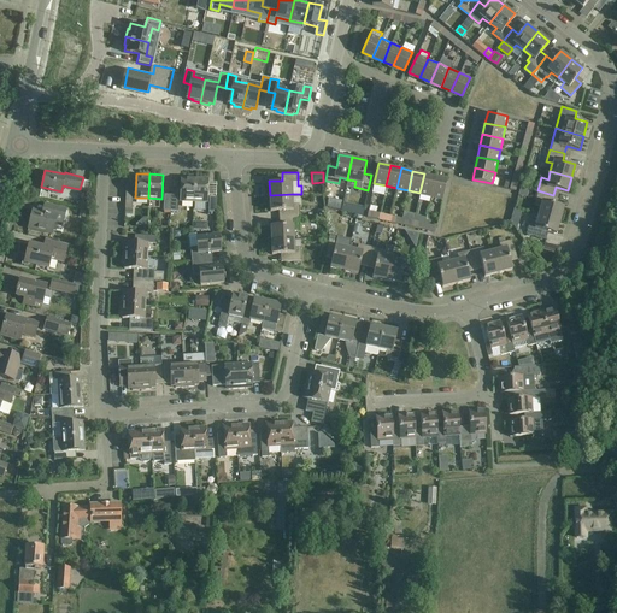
[(424,174),(419,193),(430,195),(435,176),(424,174)]
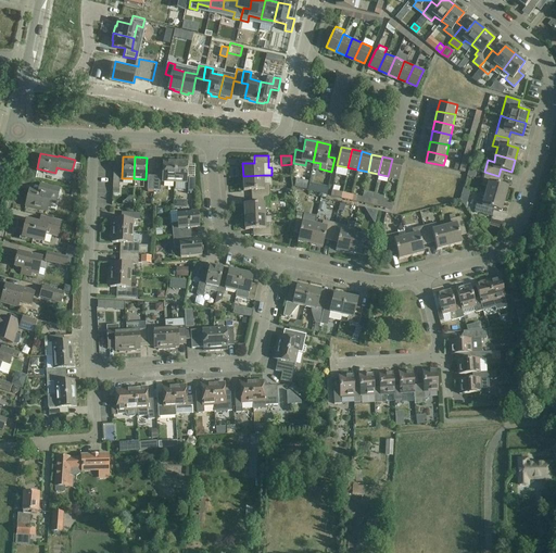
[(163,179),(175,180),(175,159),(163,159),(163,179)]
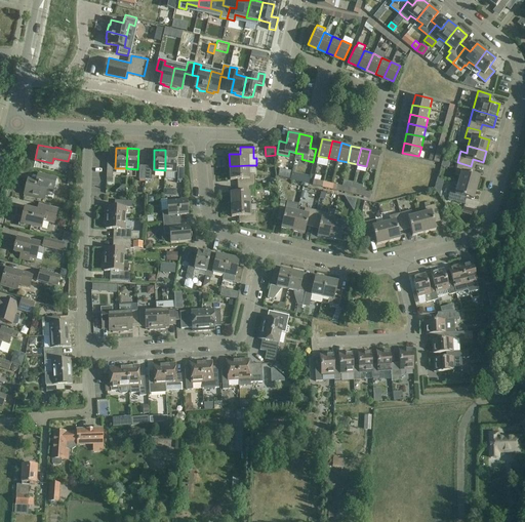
[(176,151),(165,150),(165,170),(176,170),(176,151)]
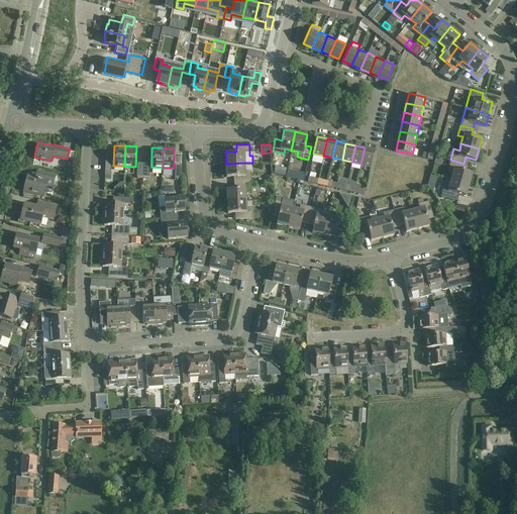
[(375,149),(365,147),(360,164),(371,166),(375,149)]
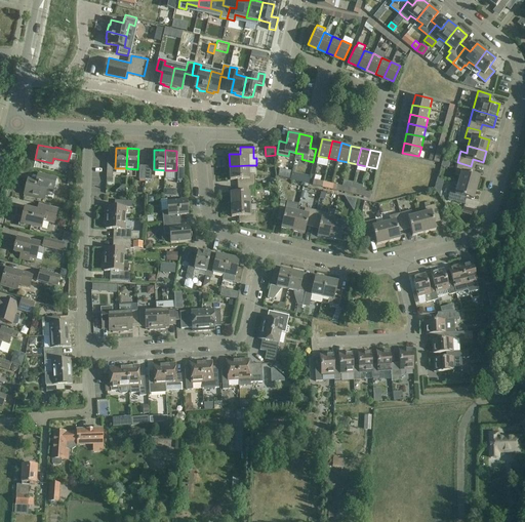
[(459,174),(458,182),(476,187),(480,174),(469,171),(471,166),(457,162),(454,173),(459,174)]
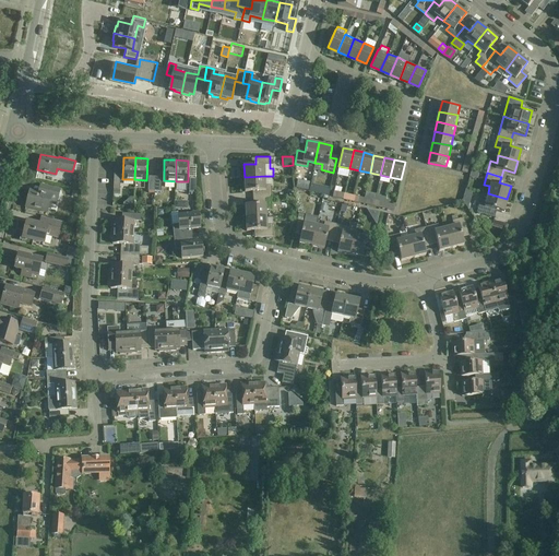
[(257,189),(257,196),(271,196),(271,184),(265,184),(264,176),(245,177),(245,190),(257,189)]
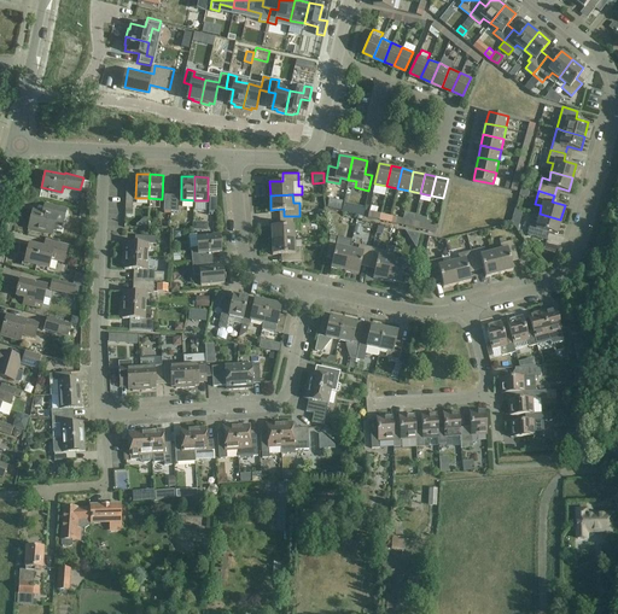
[(28,226),(52,232),(56,218),(63,221),(66,208),(50,204),(47,211),(33,208),(28,226)]
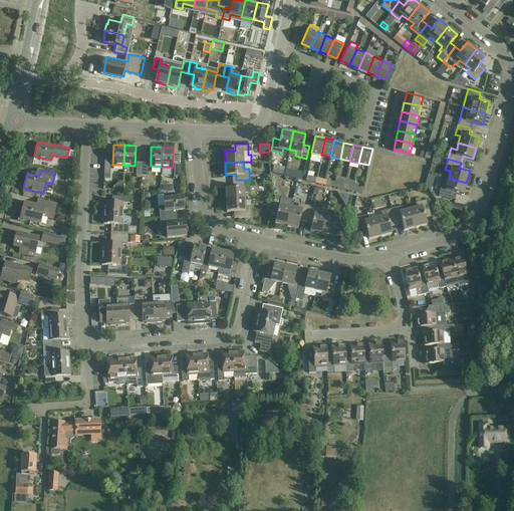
[(295,177),(302,179),(304,171),(297,170),(295,177)]
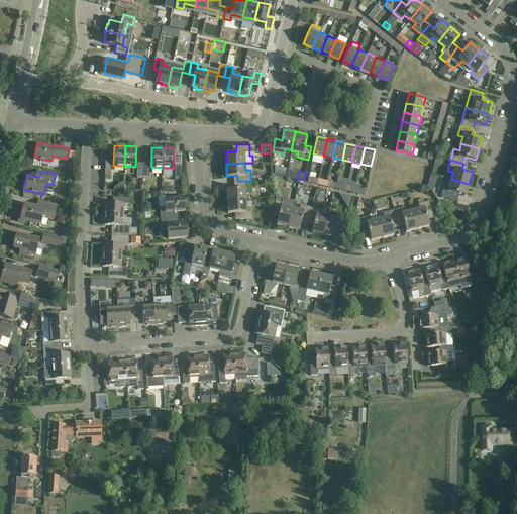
[(292,187),(293,180),(286,178),(284,185),(292,187)]
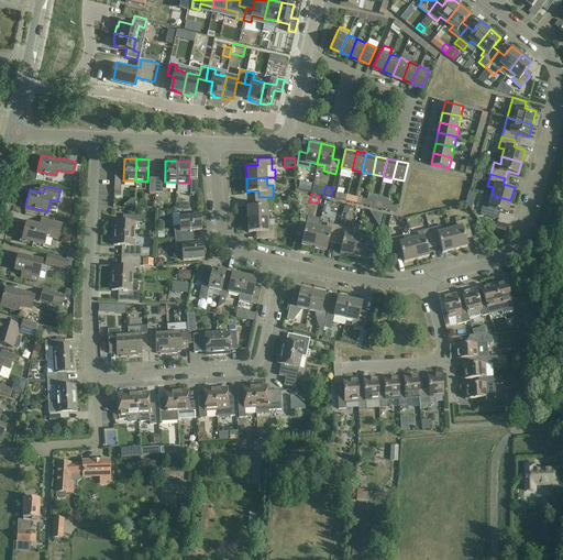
[(507,212),(510,200),(492,195),(489,201),(483,200),(481,211),(494,216),(496,209),(507,212)]
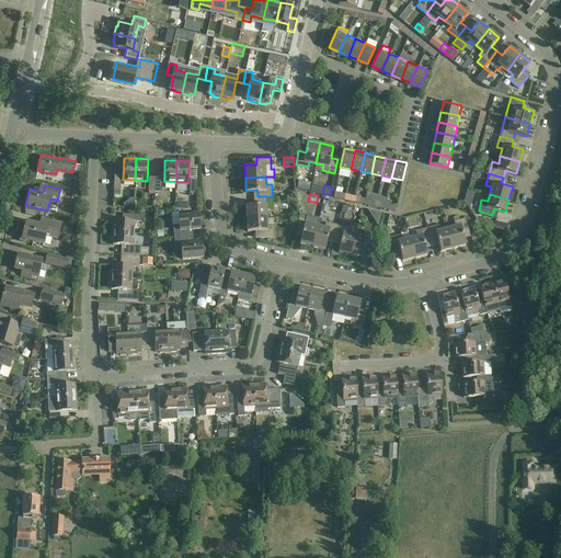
[(247,204),(247,217),(267,216),(266,208),(273,208),(272,196),(258,196),(259,204),(247,204)]
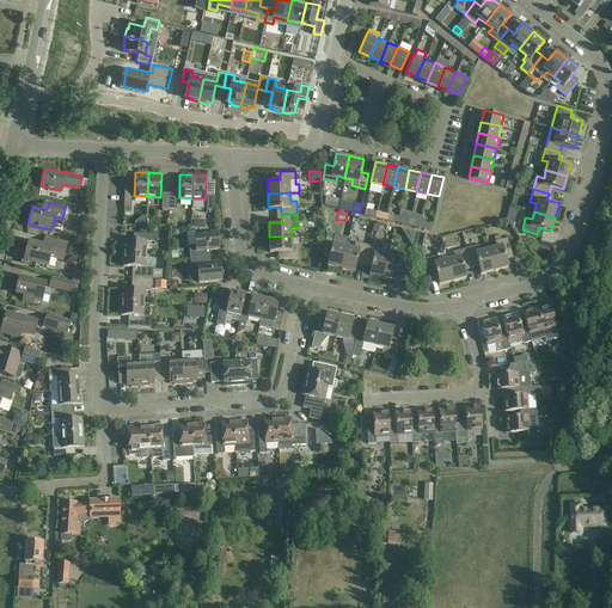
[(218,231),(195,233),(195,229),(187,231),(188,244),(189,244),(190,257),(206,256),(206,249),(219,247),(218,231)]
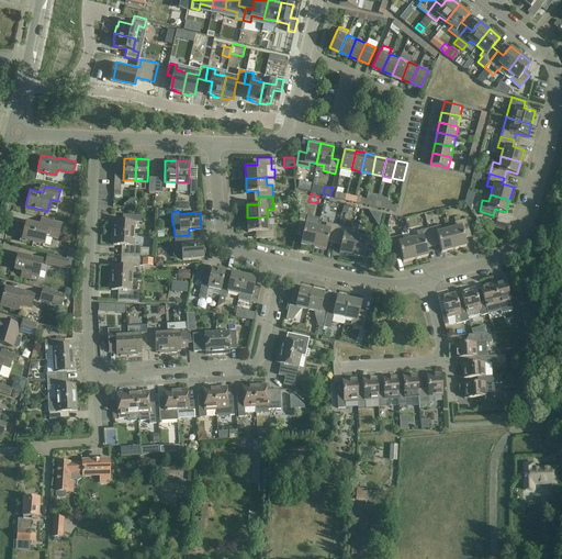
[(453,215),(454,220),(457,225),(449,227),(453,247),(467,244),(463,232),(470,231),(467,216),(460,219),(460,214),(453,215)]
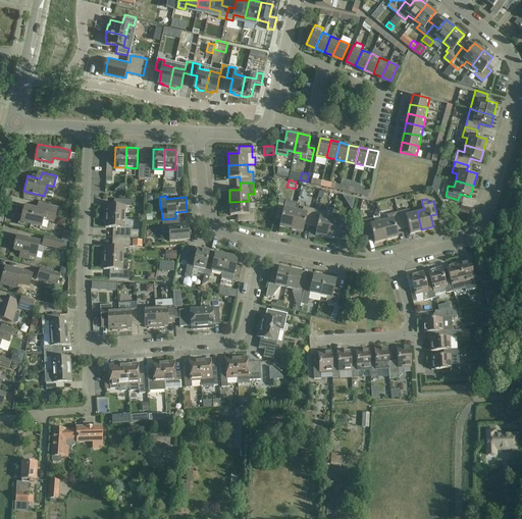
[(279,224),(291,227),(296,209),(289,207),(290,202),(282,200),(279,200),(275,212),(281,214),(279,224)]
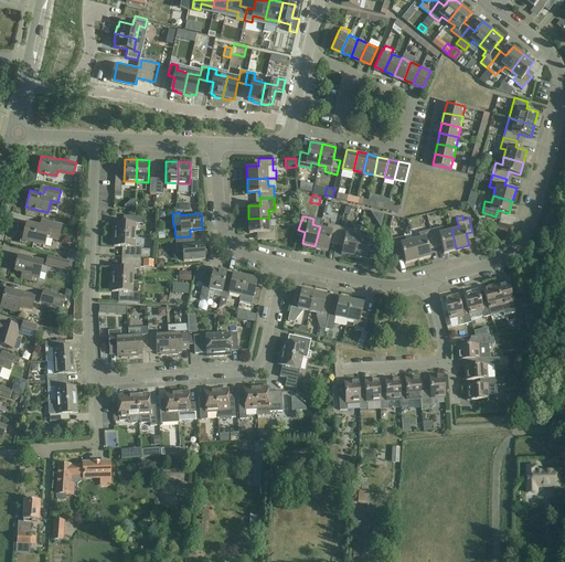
[(59,235),(62,222),(42,218),(40,226),(36,225),(36,224),(27,222),(22,239),(44,244),(46,235),(50,236),(51,233),(59,235)]
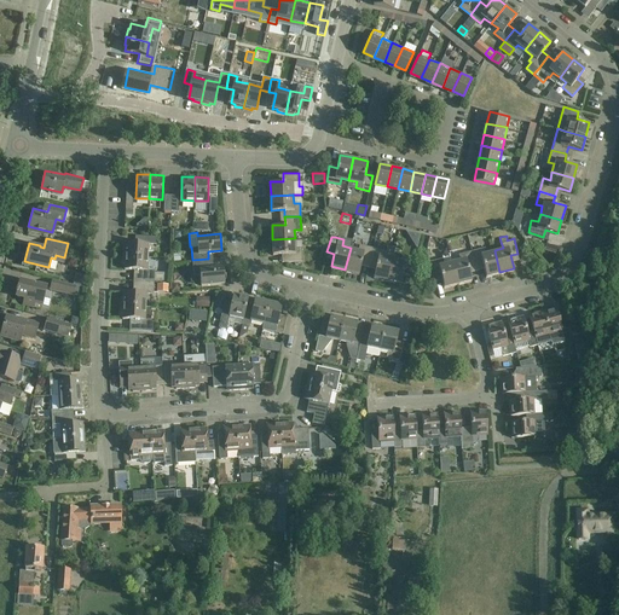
[(295,247),(295,238),(272,239),(273,253),(287,253),(287,260),(302,260),(301,248),(301,247),(295,247)]
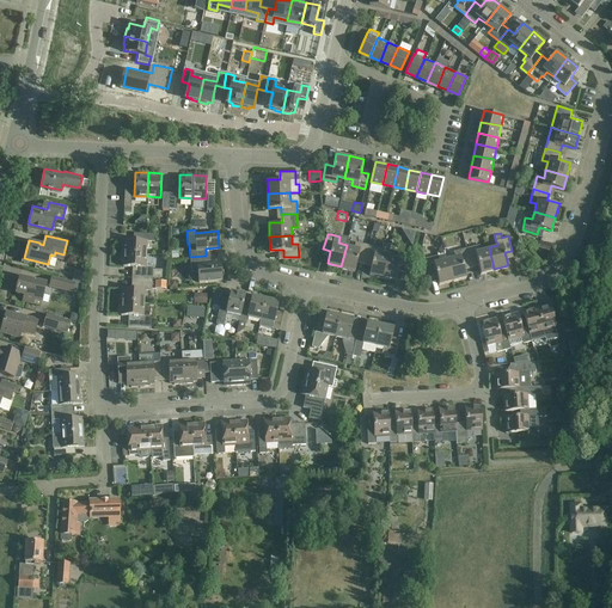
[(122,251),(146,252),(147,239),(124,238),(124,243),(122,243),(122,251)]
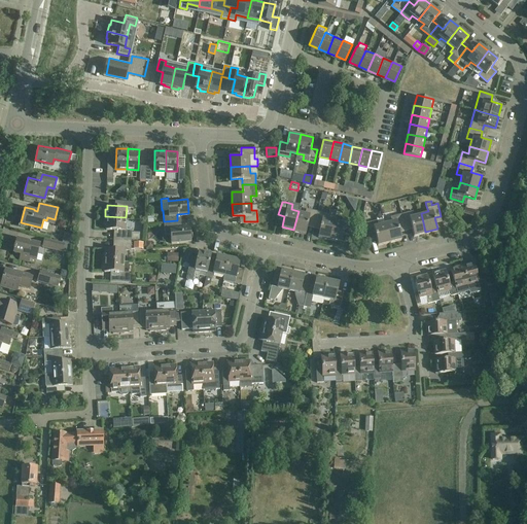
[(308,221),(314,222),(317,210),(306,207),(305,212),(299,211),(293,230),(306,233),(308,221)]
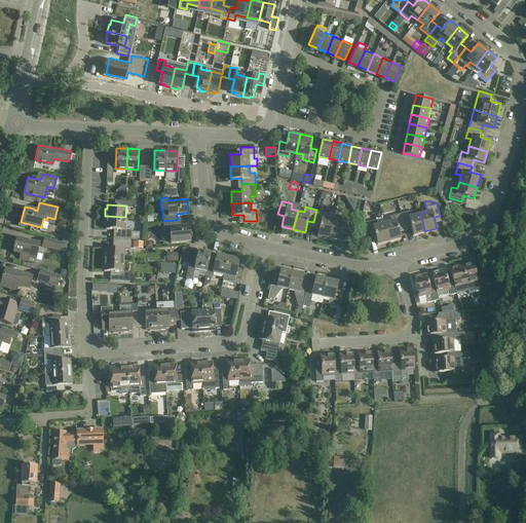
[(316,210),(313,222),(321,224),(317,234),(330,237),(334,219),(327,217),(328,212),(316,210)]
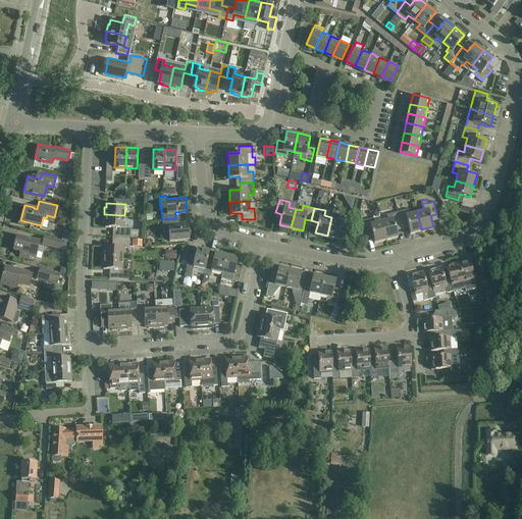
[(409,208),(398,210),(401,223),(407,221),(410,232),(421,229),(417,211),(410,213),(409,208)]
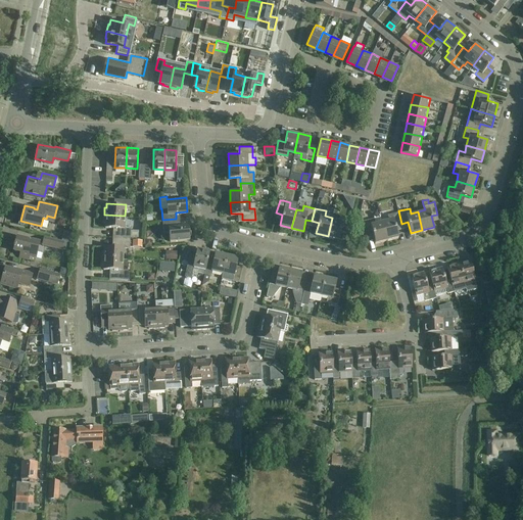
[(389,219),(382,221),(387,239),(398,236),(395,225),(401,224),(398,210),(387,214),(389,219)]
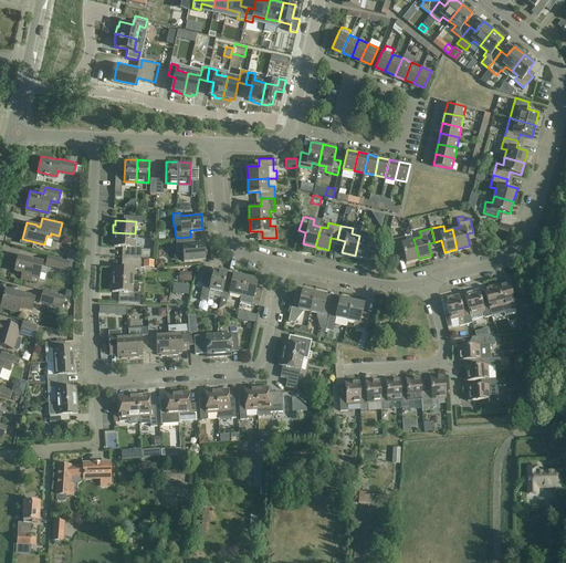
[(366,237),(359,236),(355,256),(367,258),(369,247),(377,248),(379,233),(368,231),(366,237)]
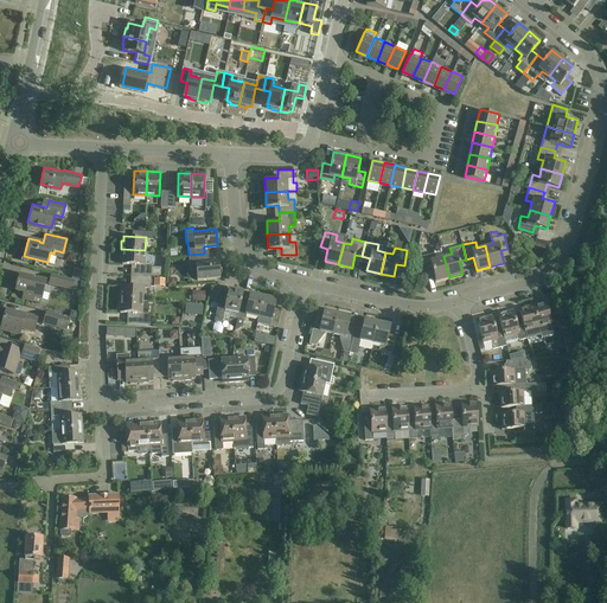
[(145,263),(145,250),(121,249),(121,257),(122,257),(122,262),(134,263),(134,274),(151,275),(152,263),(145,263)]
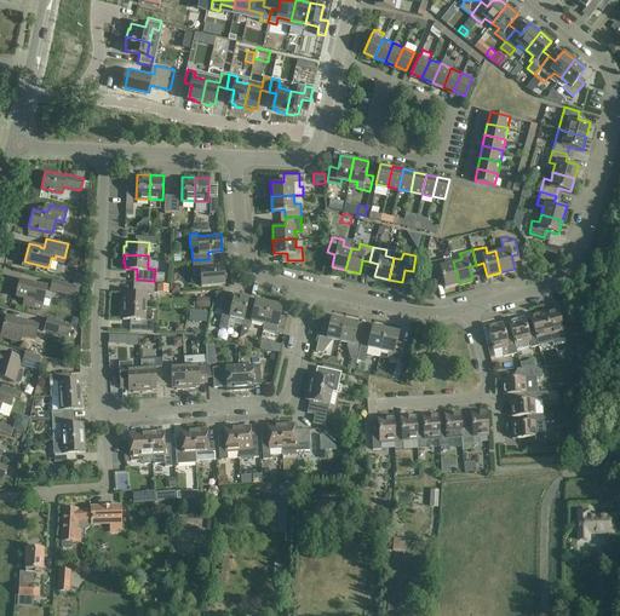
[(445,287),(459,283),(453,262),(445,264),(443,257),(430,260),(435,280),(436,280),(435,276),(441,274),(445,287)]
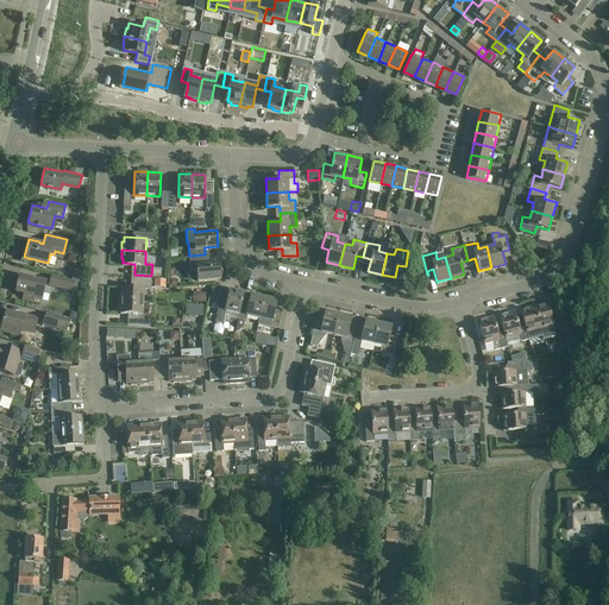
[(206,262),(205,254),(189,256),(190,270),(198,269),(198,279),(220,277),(219,260),(206,262)]
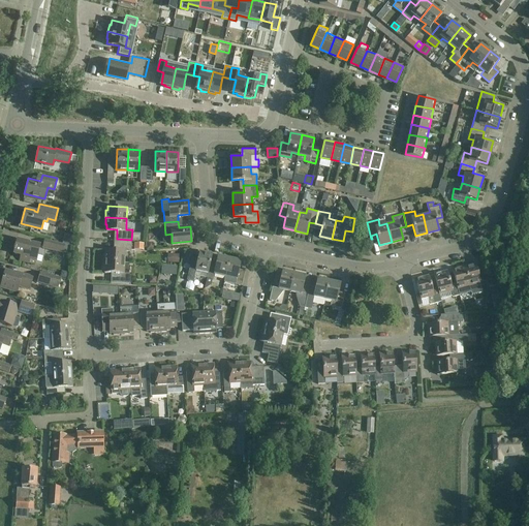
[(65,233),(63,242),(65,243),(71,244),(71,234),(65,233)]
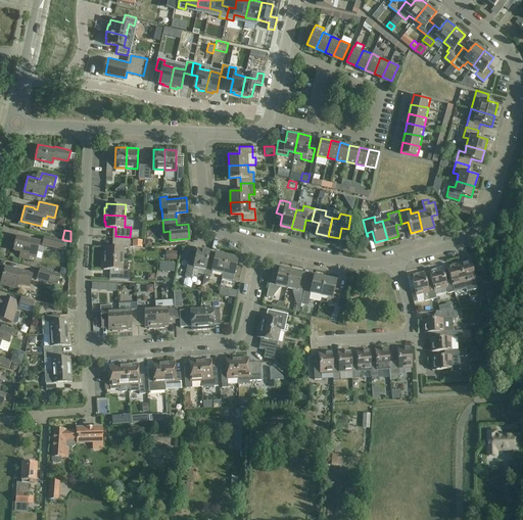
[(62,239),(44,235),(42,243),(62,248),(64,240),(62,239)]
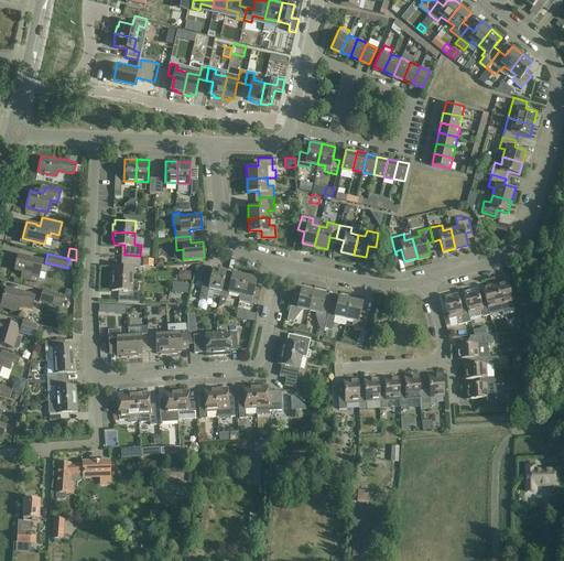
[(39,277),(42,260),(19,255),(17,262),(15,262),(14,266),(15,266),(15,269),(22,270),(21,276),(31,278),(31,274),(39,277)]
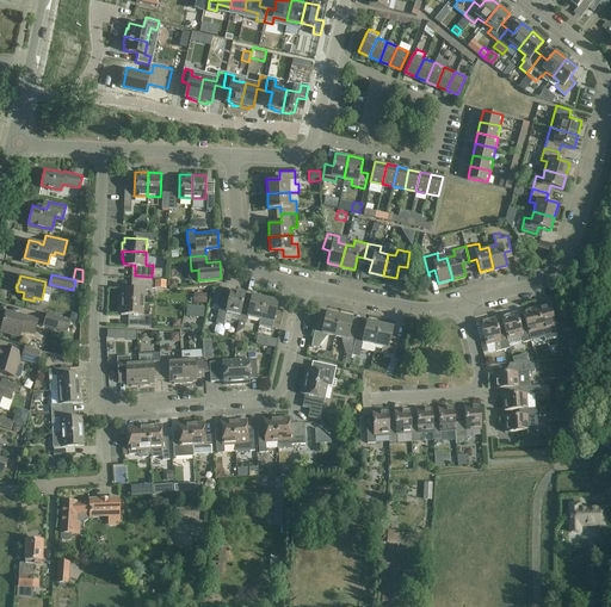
[(152,287),(152,277),(135,276),(134,286),(122,286),(122,291),(119,291),(119,299),(143,299),(144,287),(152,287)]
